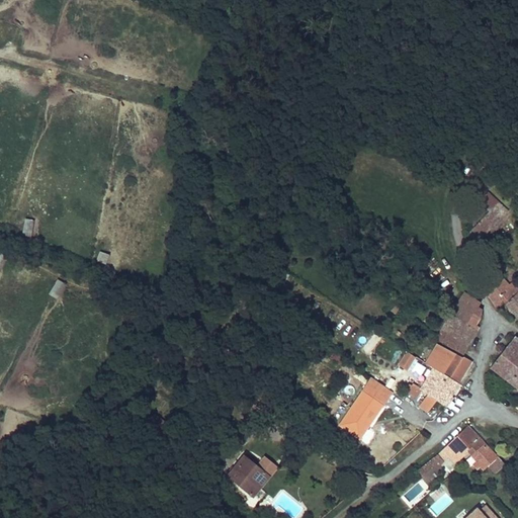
[(494,175),(485,184),(491,190),(500,181),(494,175)]
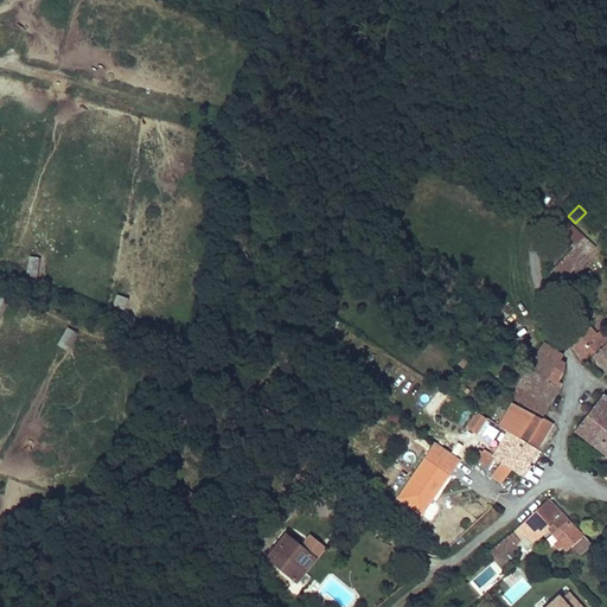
[(573,248),(550,273),(561,282),(594,248),(572,227),(562,237),(573,248)]
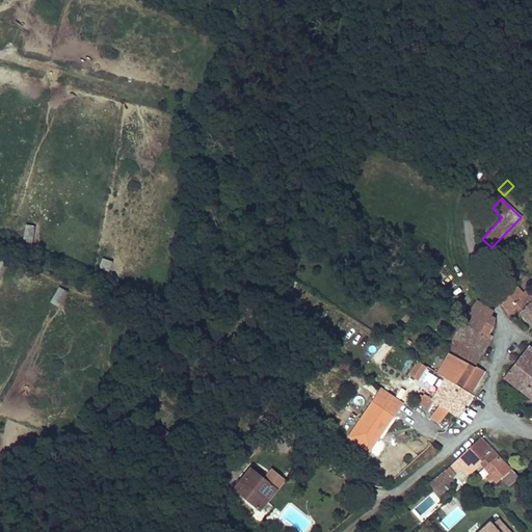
[(109,270),(112,263),(104,259),(101,266),(109,270)]
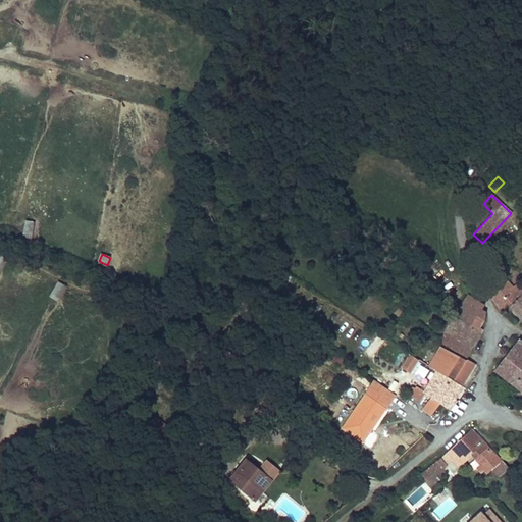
[(501,274),(486,282),(491,297),(500,309),(506,304),(509,307),(520,297),(501,274)]
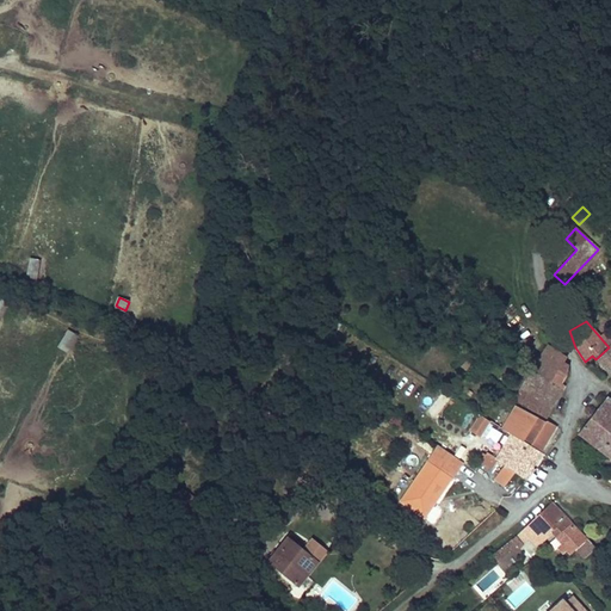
[(60,347),(68,352),(78,335),(68,331),(60,347)]
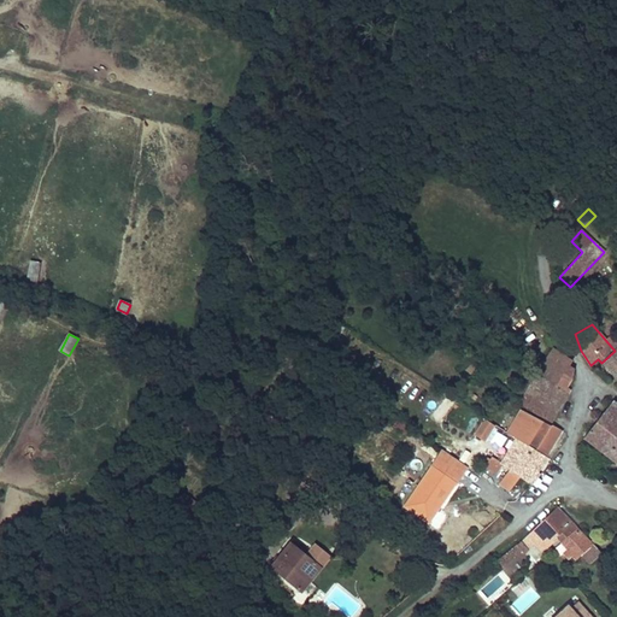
[(616,348),(615,351),(601,363),(616,378),(616,348)]
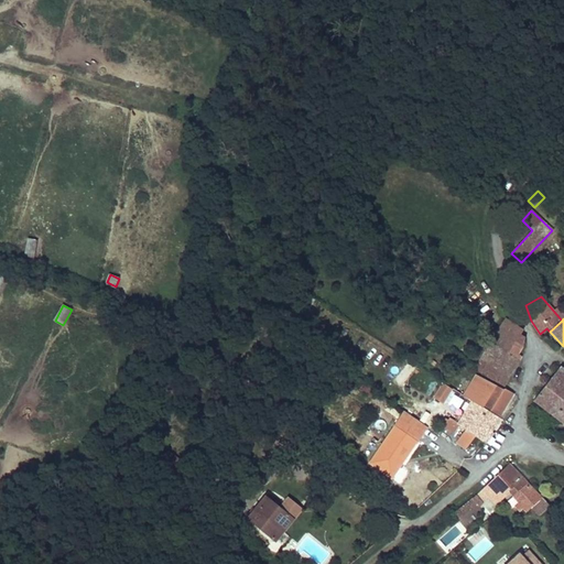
[(475,370),(503,387),(518,359),(518,360),(520,356),(517,354),(523,346),(524,338),(520,335),(523,329),(522,329),(507,320),(490,344),(475,370)]
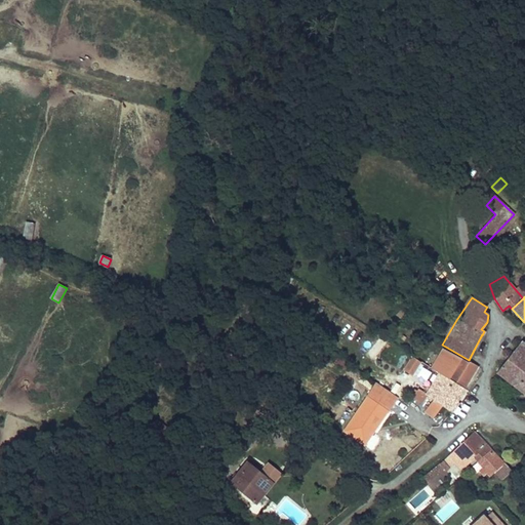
[(399,317),(405,322),(409,318),(402,313),(399,317)]
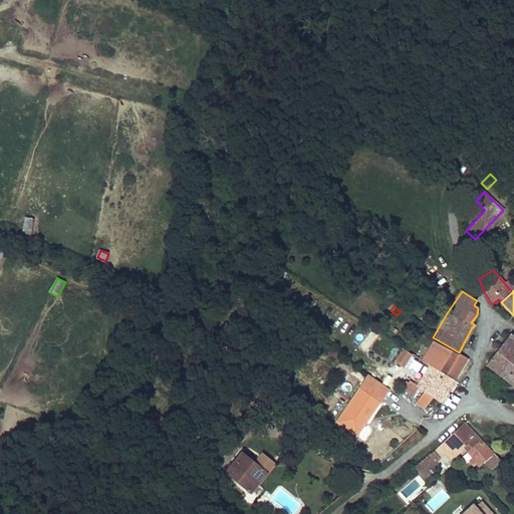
[(389,330),(399,335),(401,332),(391,326),(389,330)]
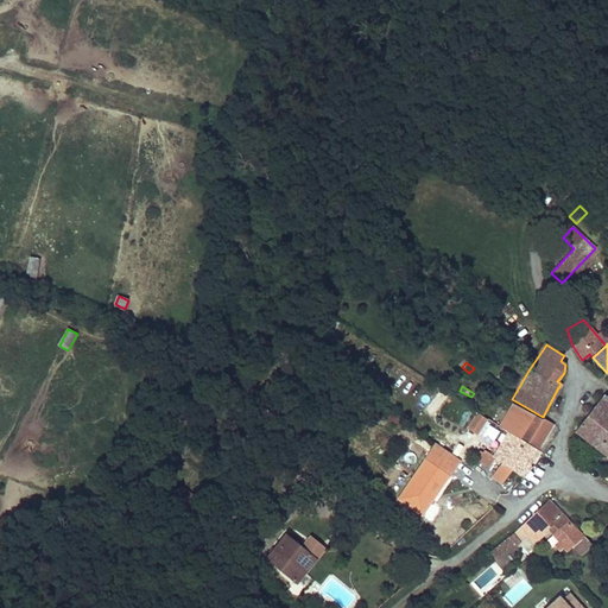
[(575,431),(607,456),(607,399),(603,396),(575,431)]
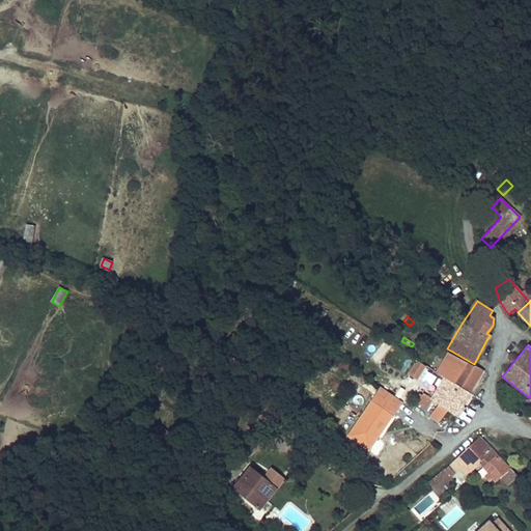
[(437,373),(445,378),(470,394),(483,371),(476,366),(474,367),(449,354),(437,373)]
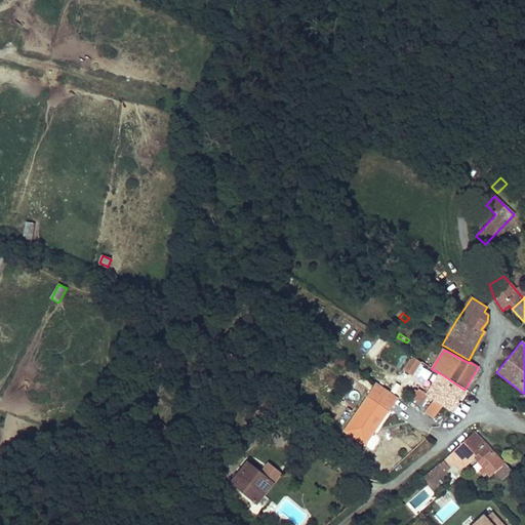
[(420,364),(413,359),(404,372),(412,377),(420,364)]
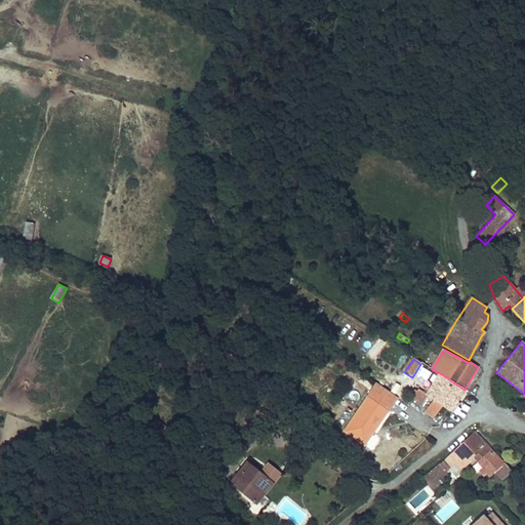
[(418,378),(426,381),(430,371),(422,369),(418,378)]
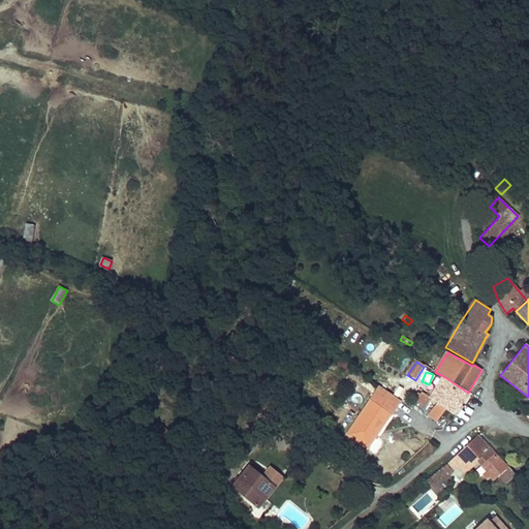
[(438,390),(460,403),(468,393),(443,376),(436,389),(438,390)]
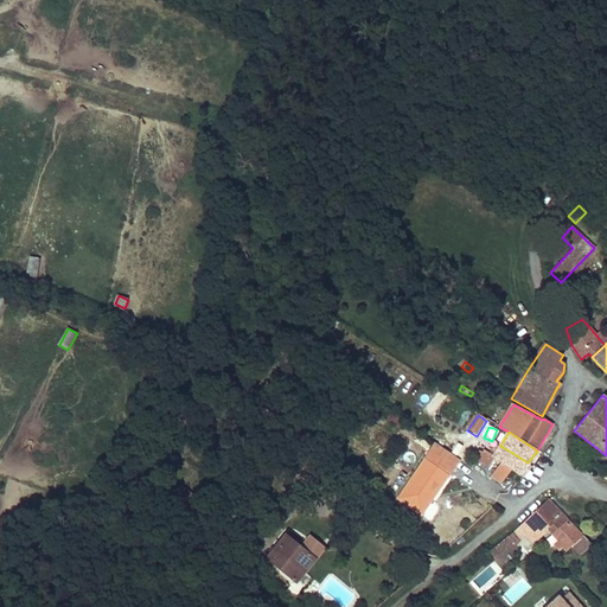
[(436,443),(397,498),(422,515),(432,500),(427,497),(432,491),(436,493),(460,459),(452,454),(436,443)]
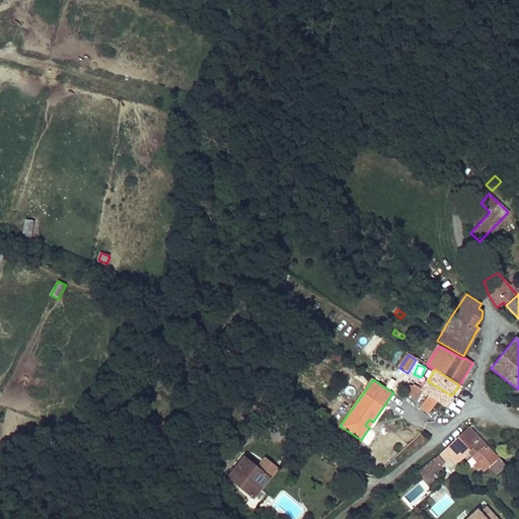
[(424,392),(427,394),(429,395),(439,402),(446,409),(454,398),(451,395),(430,382),(424,392)]
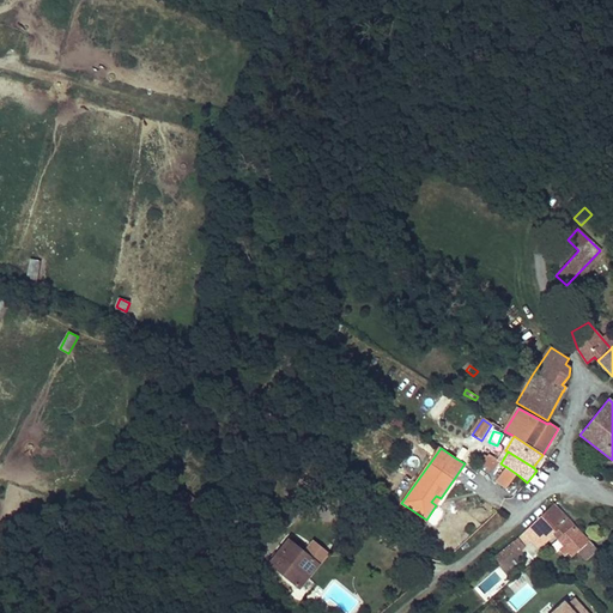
[(501,463),(490,457),(489,460),(484,466),(483,468),(493,474),(501,463)]
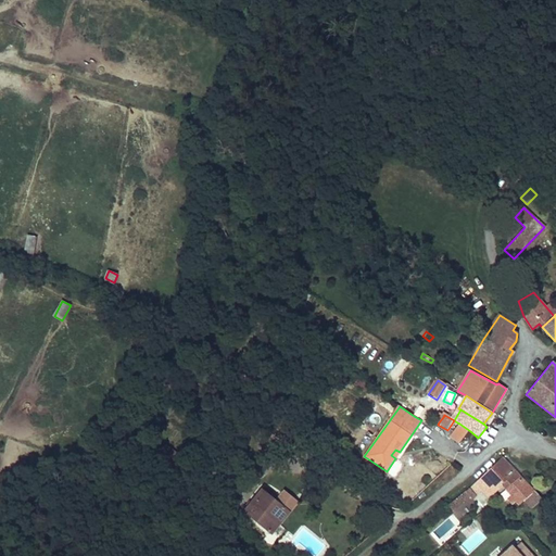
[(470,431),(459,424),(450,438),(460,445),(470,431)]
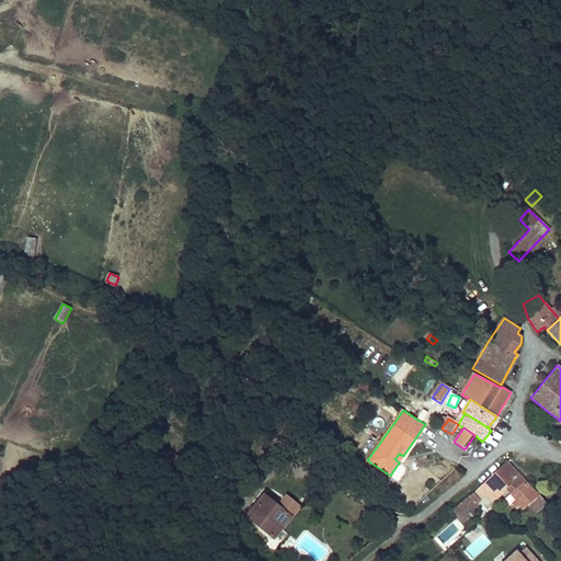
[(487,493),(492,500),(506,488),(511,493),(525,482),(505,462),(494,473),(474,492),(465,499),(460,503),(465,508),(474,501),(476,503),(487,493)]
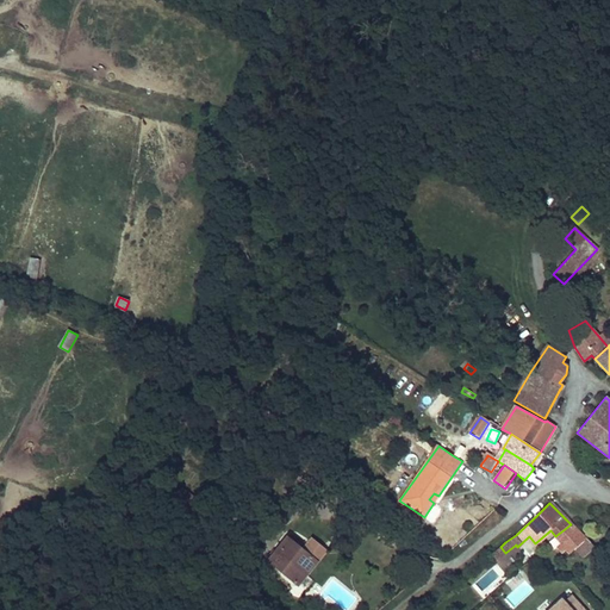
[(435,508),(427,523),(434,528),(443,512),(435,508)]
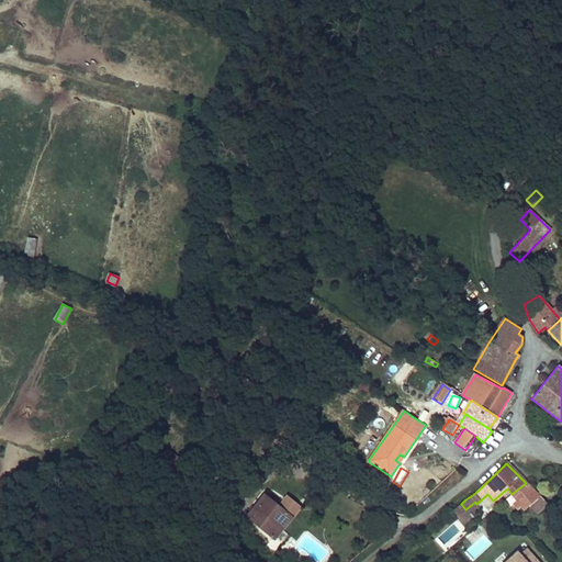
[(512,494),(517,501),(515,504),(519,509),(523,506),(525,509),(530,505),(538,514),(547,505),(526,483),(512,494)]
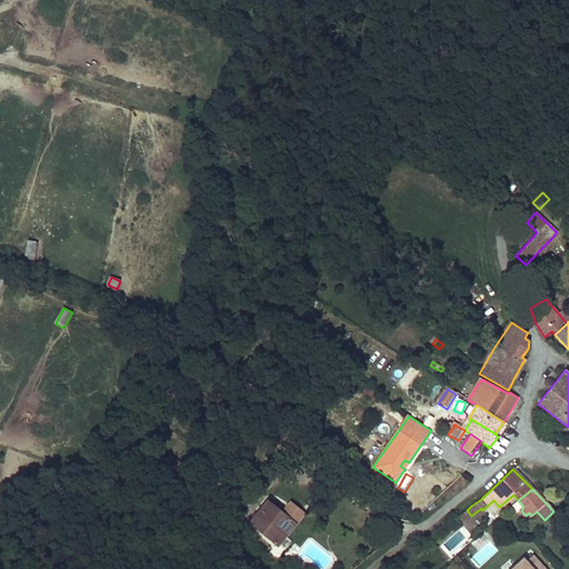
[(249,522),(275,543),(282,535),(280,532),(291,520),(283,513),(268,501),(249,522)]
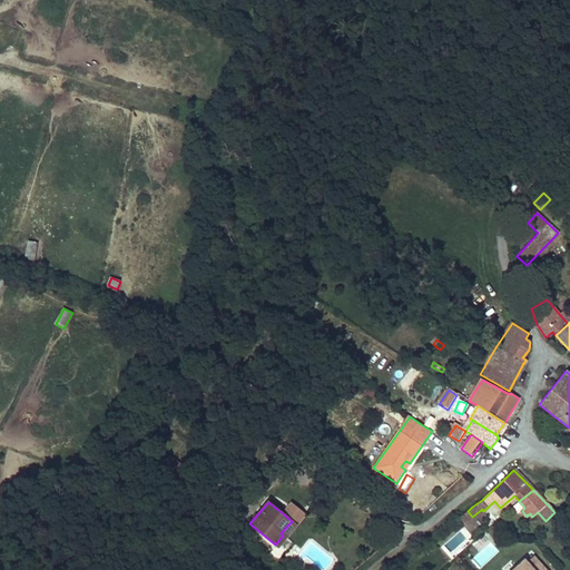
[(292,521),(296,524),(304,516),(292,505),(284,514),(292,521)]
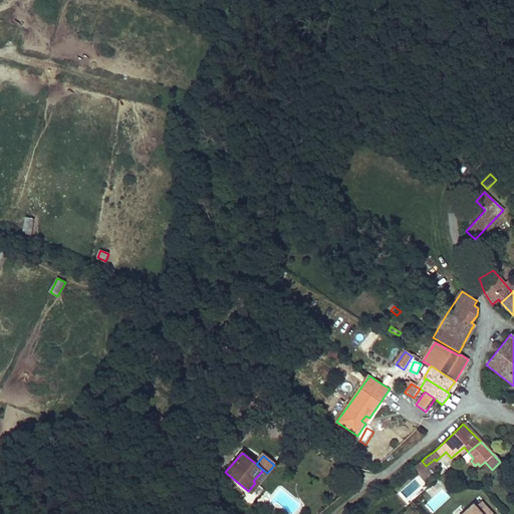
[(422,461),(415,467),(419,471),(426,466),(422,461)]
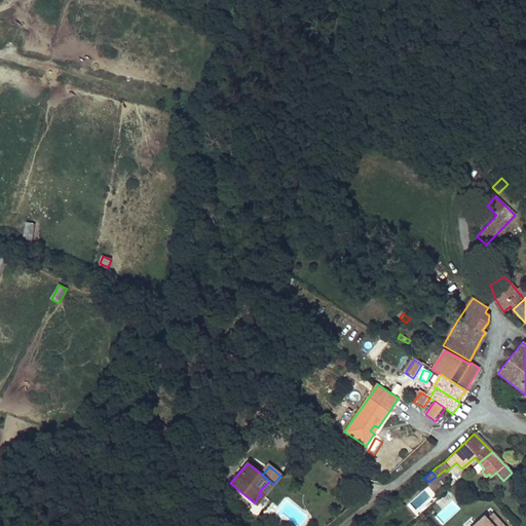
[(261,494),(254,502),(256,504),(273,484),(269,481),(259,492),(261,494)]
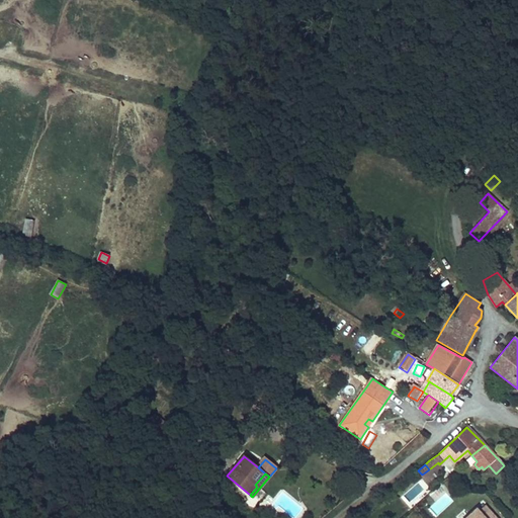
[(497,517),(485,505),(481,508),(480,507),(478,509),(477,508),(470,514),(465,508),(454,517),(453,517),(497,517)]
